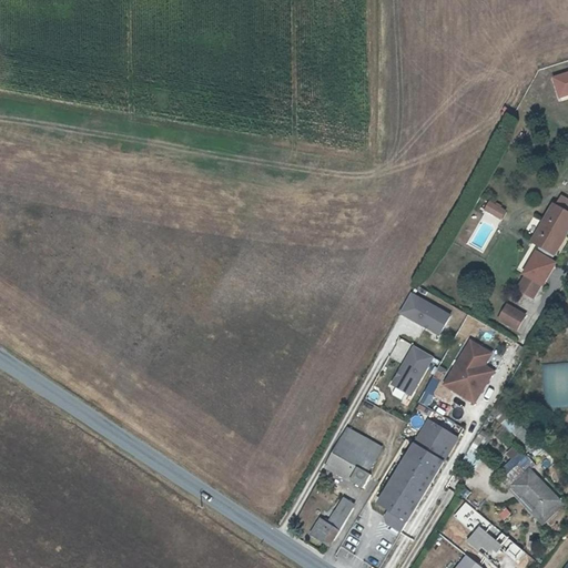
[(567,200),(564,198),(557,206),(567,213),(567,200)]
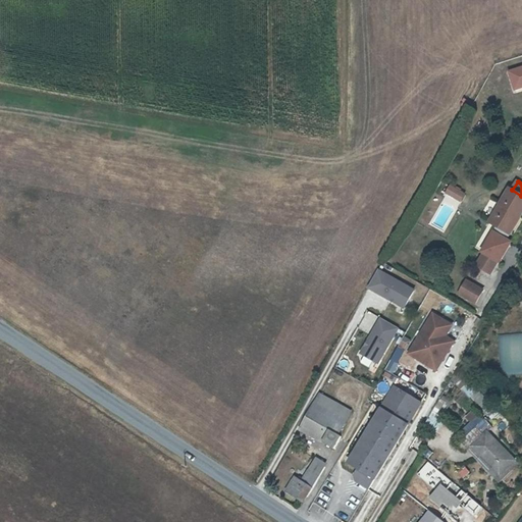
[(460,200),(463,193),(451,186),(447,192),(460,200)]
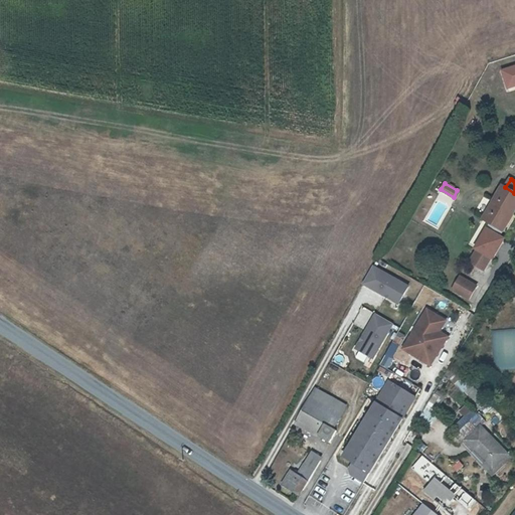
[(514,193),(505,187),(502,185),(484,217),(490,222),(501,227),(512,209),(514,210),(514,193)]
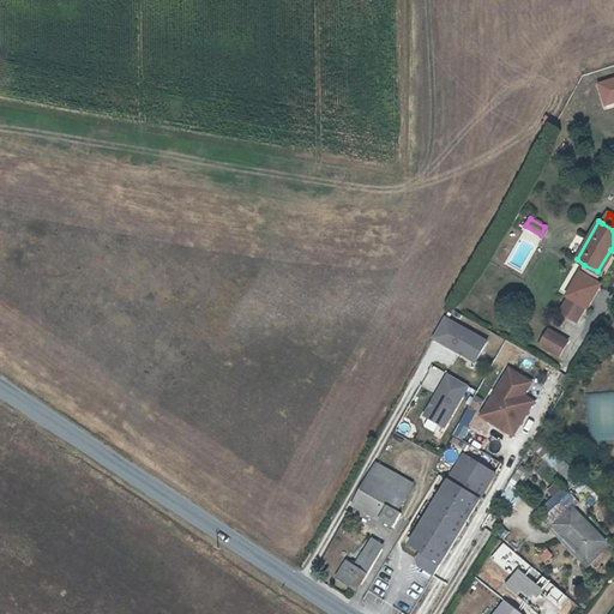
[(600,274),(603,276),(613,256),(613,251),(611,250),(597,271),(600,274)]
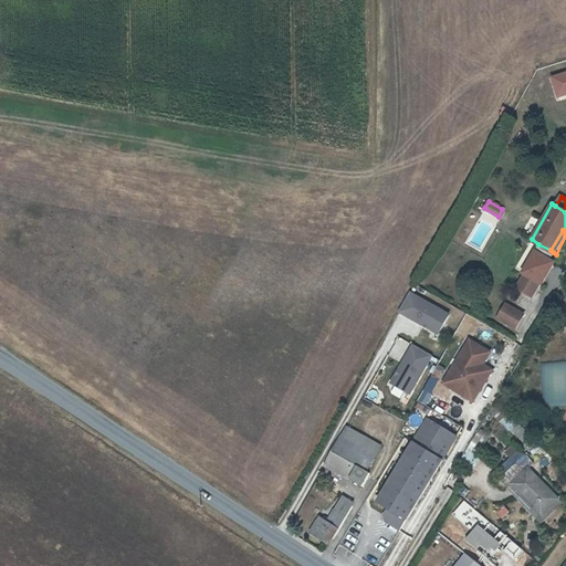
[(551,250),(538,244),(523,271),(528,274),(545,284),(547,286),(558,263),(548,259),(553,252),(551,250)]
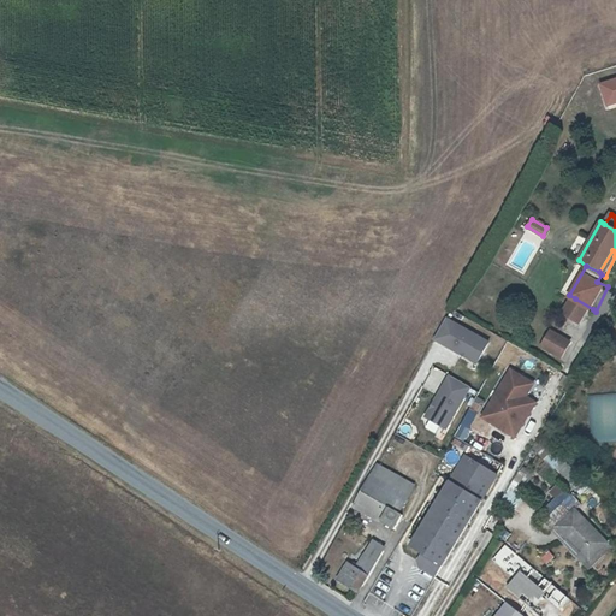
[(593,309),(575,298),(566,313),(584,325),(593,309)]
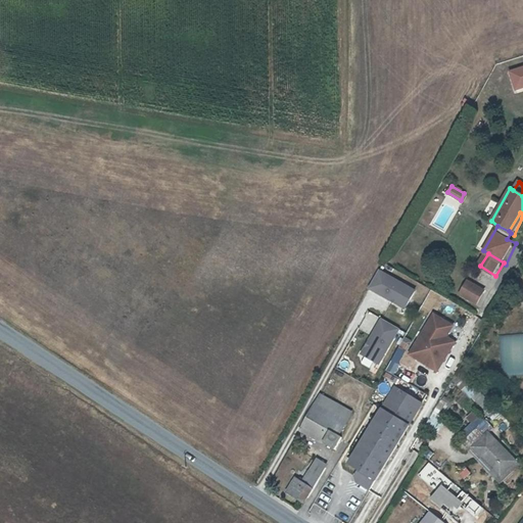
[(419,292),(380,270),(369,289),(409,311),(419,292)]
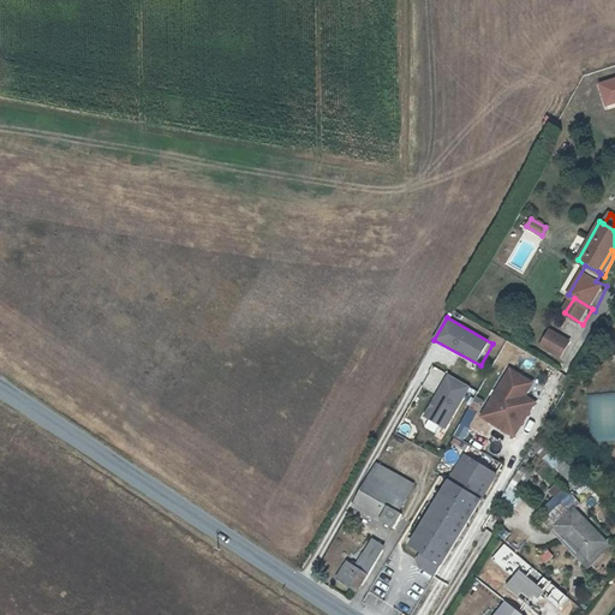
[(557,356),(567,340),(548,329),(538,345),(557,356)]
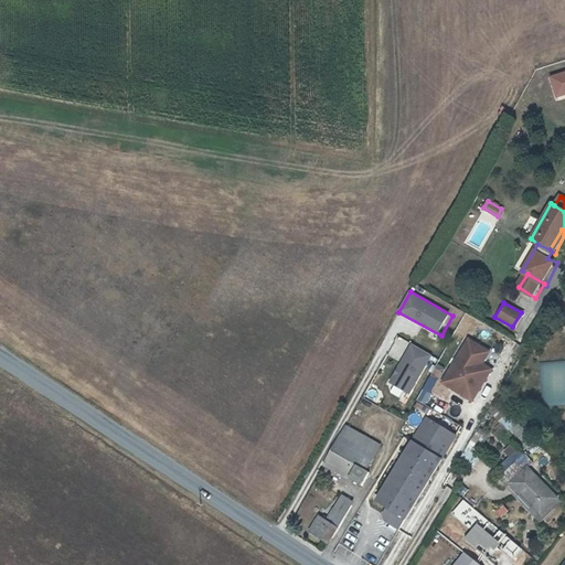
[(471,339),(443,383),(472,403),(494,370),(486,364),(493,353),(471,339)]
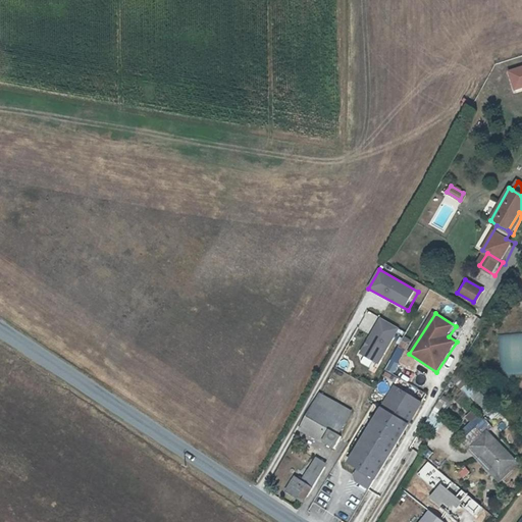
[(381,317),(360,351),(379,363),(401,330),(381,317)]
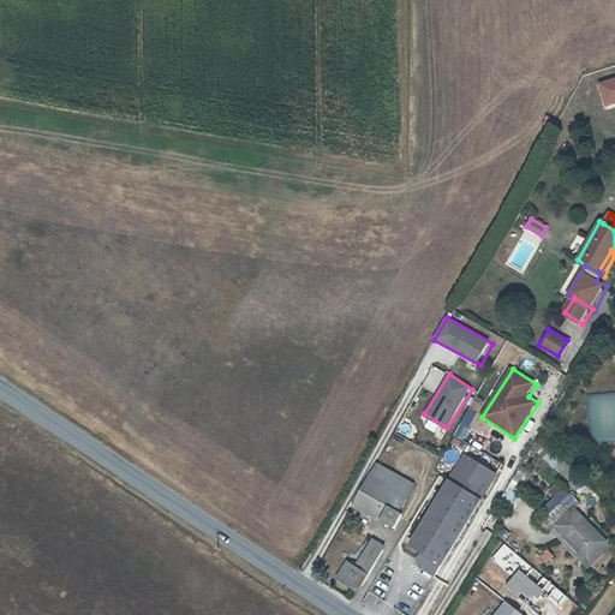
[(590,443),(614,441),(614,393),(587,394),(590,443)]
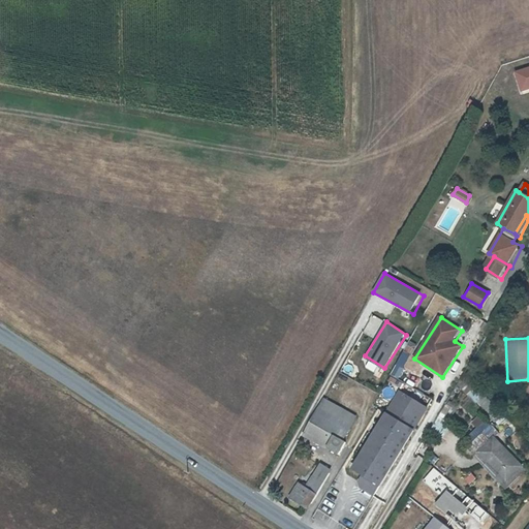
[(401,378),(407,361),(399,358),(393,375),(401,378)]
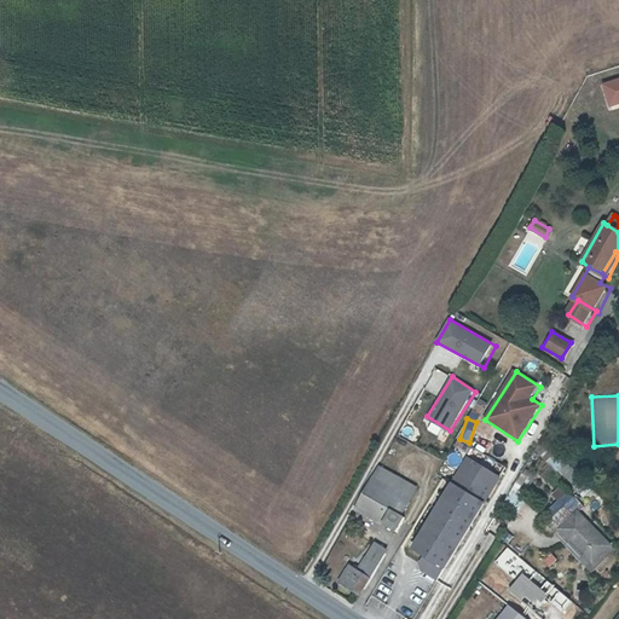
[(554,452),(547,462),(566,479),(574,469),(554,452)]
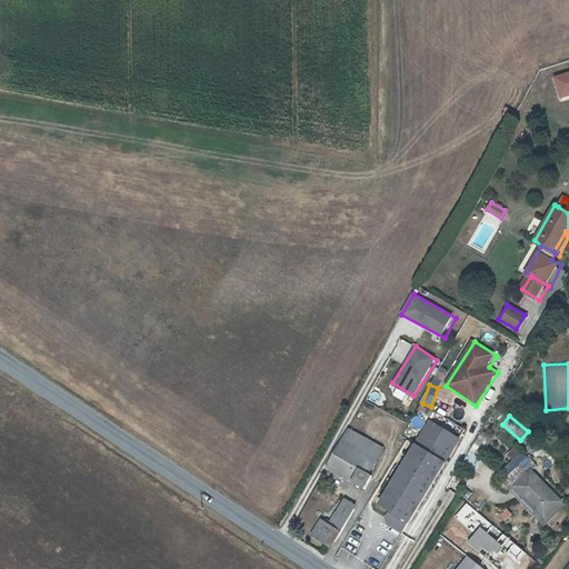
[(457,439),(428,421),(378,503),(389,511),(386,518),(387,523),(401,532),(457,439)]
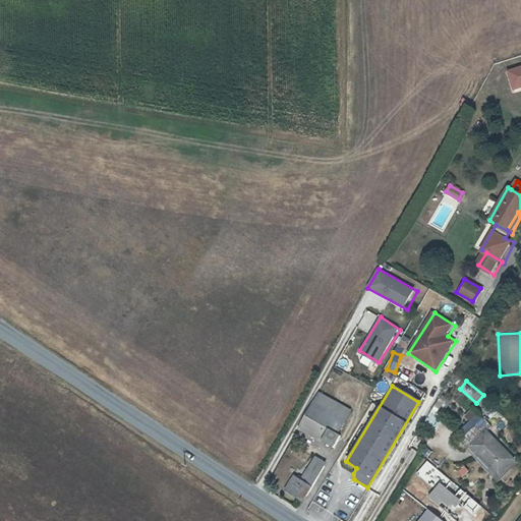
[(349,411),(321,394),(314,403),(344,420),(349,411)]
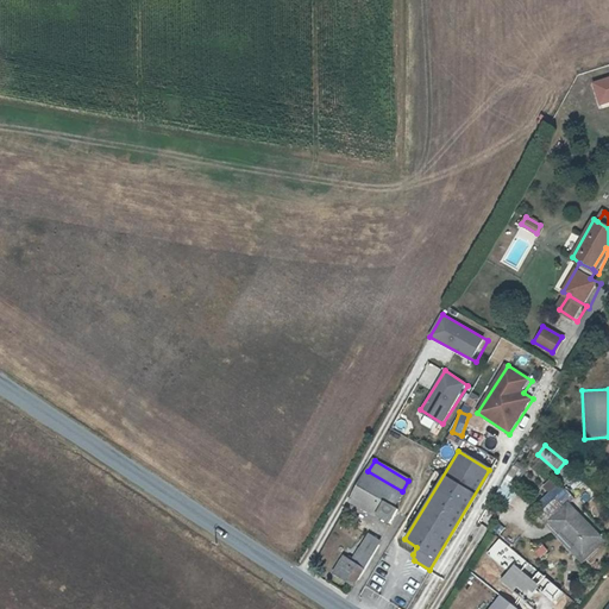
[(402,491),(368,471),(362,482),(396,502),(402,491)]
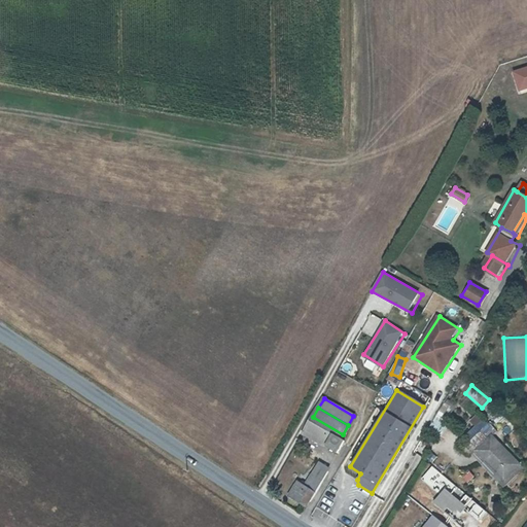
[(313,417),(305,432),(338,452),(344,442),(340,440),(343,434),(313,417)]
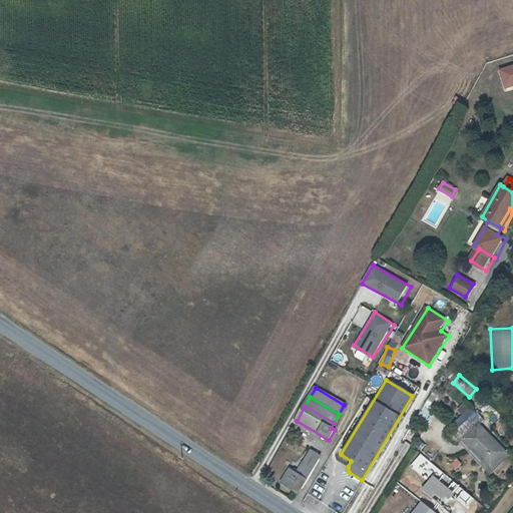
[(424,406),(417,418),(428,425),(436,413),(424,406)]
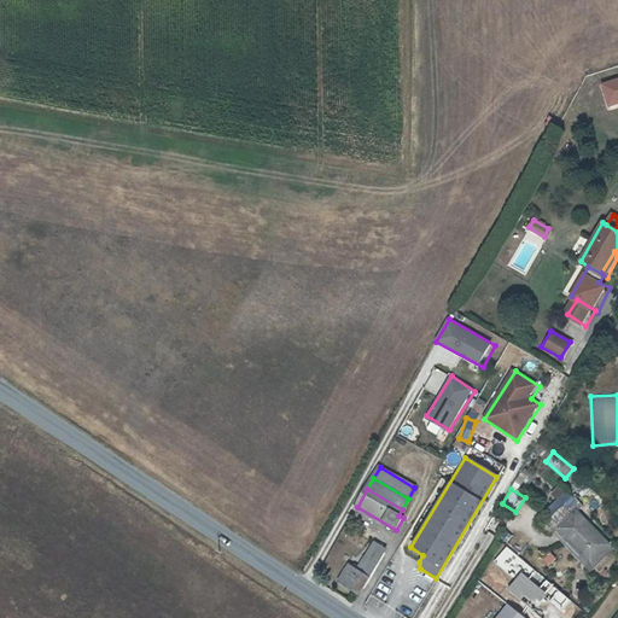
[(592,561),(610,543),(569,503),(551,522),(592,561)]
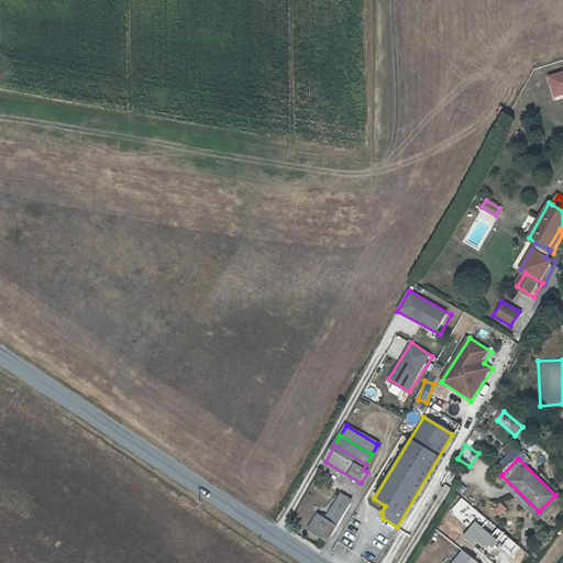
[(324,514),(321,519),(317,516),(308,529),(327,541),(351,503),(339,496),(328,516),(324,514)]
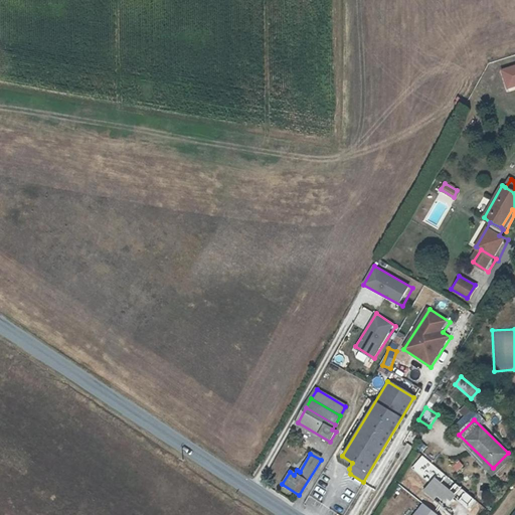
[(437,514),(424,505),(416,514),(437,514)]
